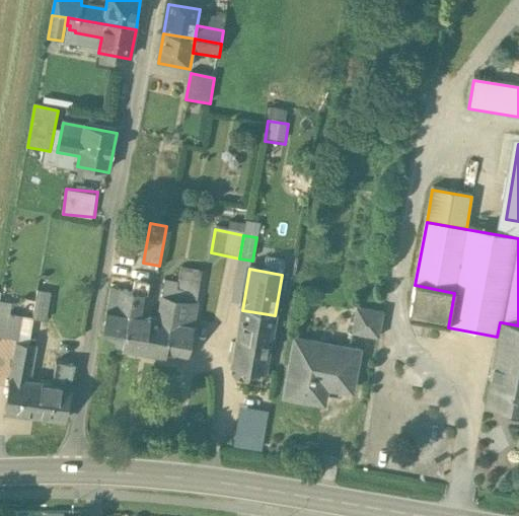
[(201,274),(181,270),(175,301),(196,305),(201,274)]
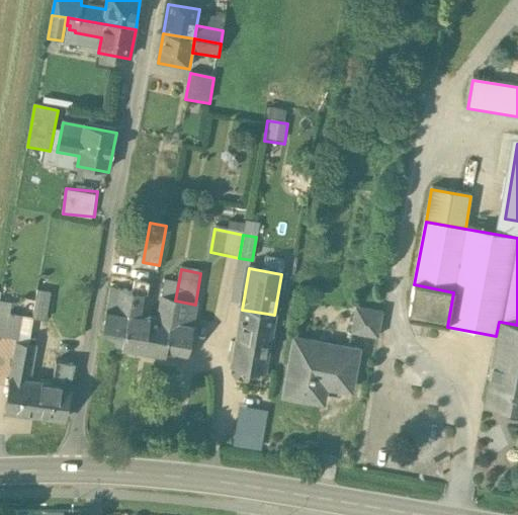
[(178,284),(164,282),(162,298),(175,301),(178,284)]
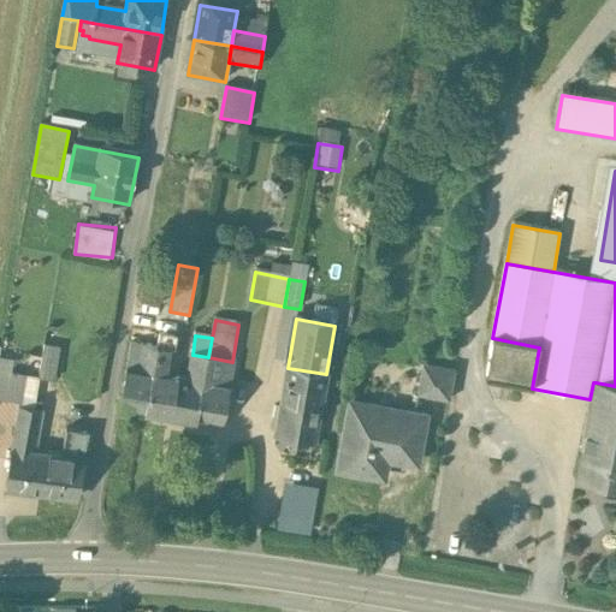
[(176,339),(160,337),(158,349),(146,415),(171,420),(178,380),(169,379),(176,339)]
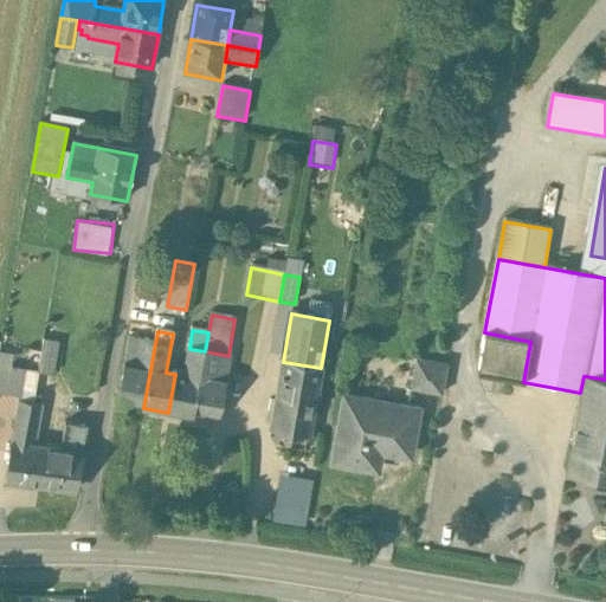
[(530,342),(484,332),(476,374),(523,382),(530,342)]
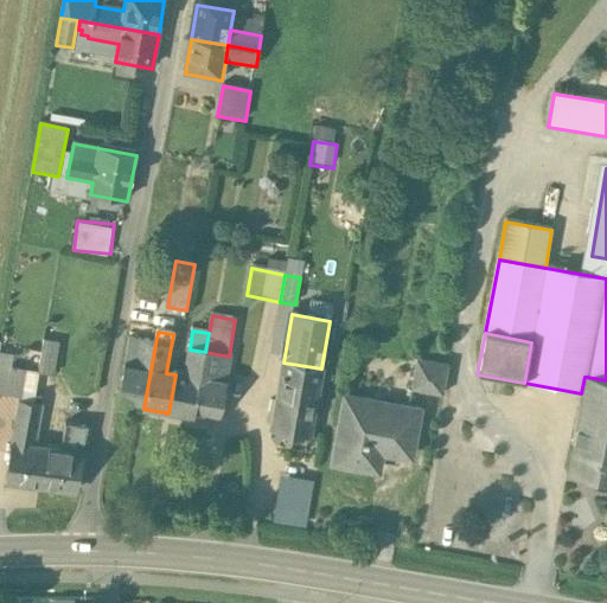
[(155,344),(129,340),(119,405),(144,409),(155,344)]
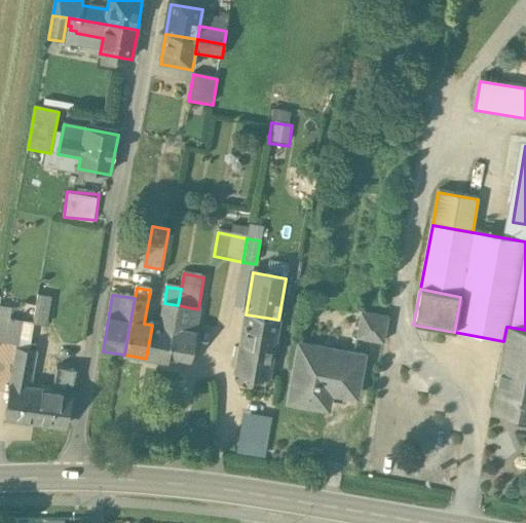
[(51,300),(38,297),(33,325),(46,328),(51,300)]
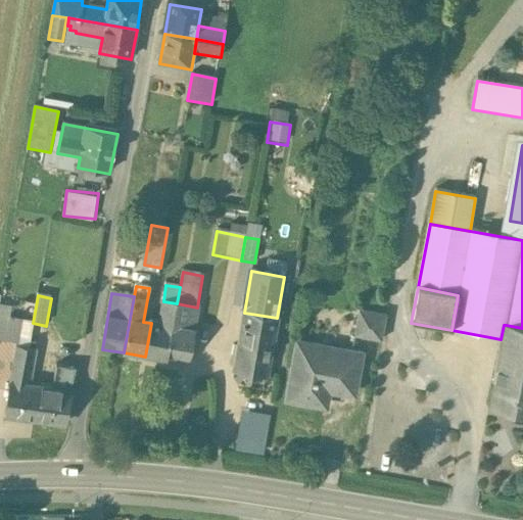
[(158,324),(151,323),(145,357),(165,361),(177,303),(163,301),(158,324)]
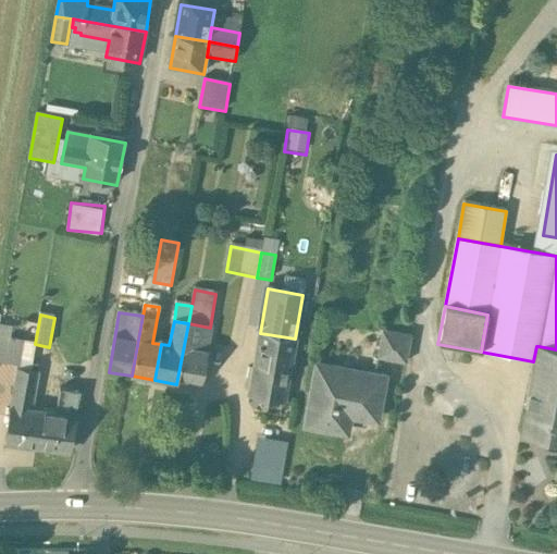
[(188,323),(176,384),(200,388),(205,367),(209,364),(210,357),(207,353),(211,328),(210,328),(188,323)]
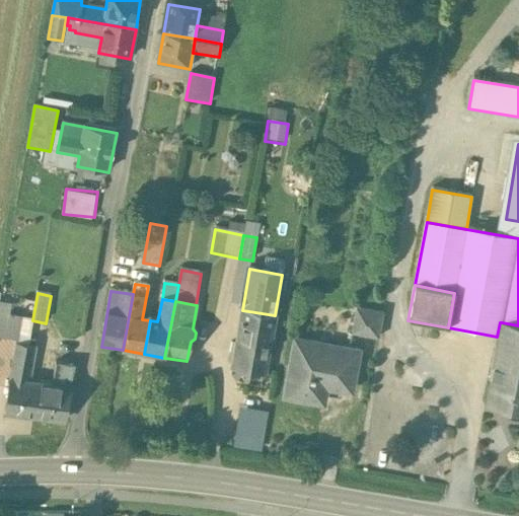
[(13,302),(12,314),(31,317),(33,305),(13,302)]
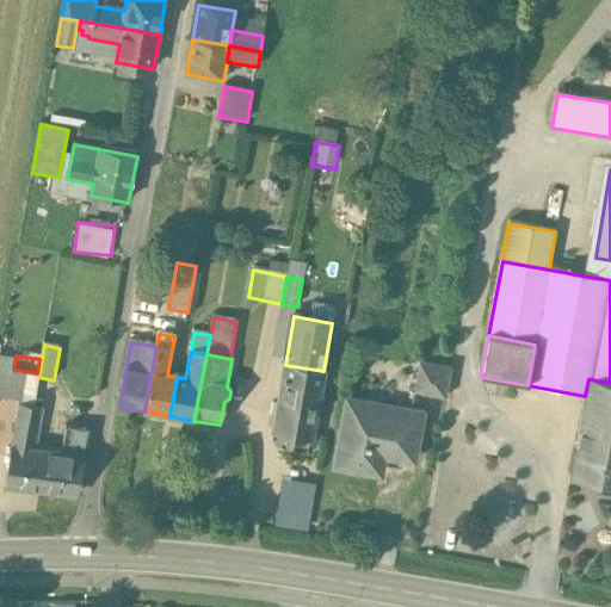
[(38,377),(13,373),(14,360),(0,357),(0,398),(34,404),(38,377)]
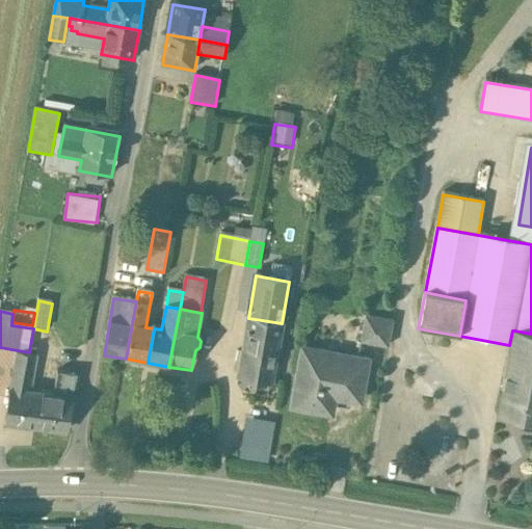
[(393,322),(365,317),(360,344),(388,350),(393,322)]
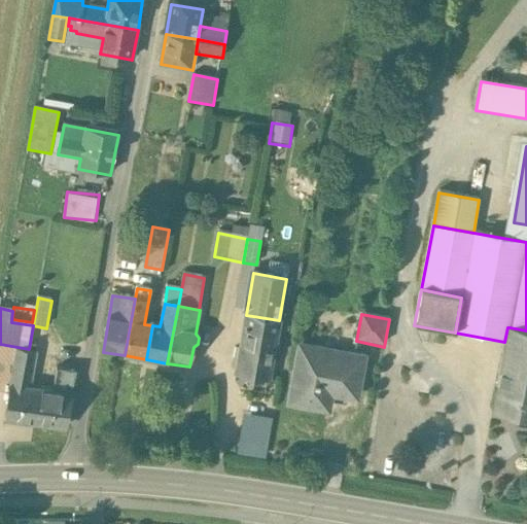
[(279,320),(246,315),(236,375),(268,380),(279,320)]
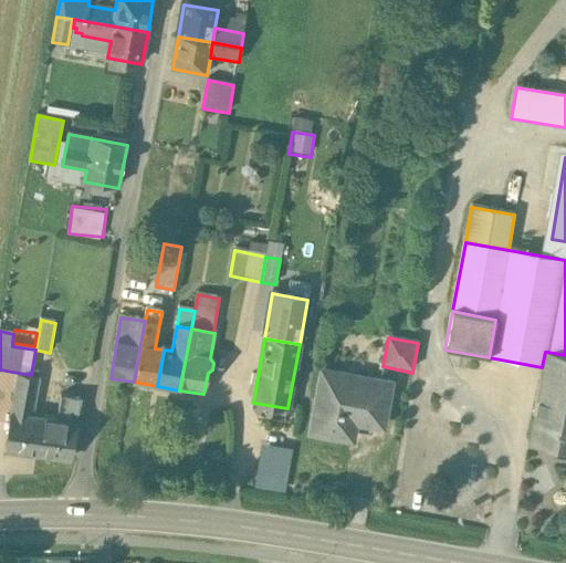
[(565,355),(547,352),(545,352),(542,367),(528,441),(565,448),(565,355)]
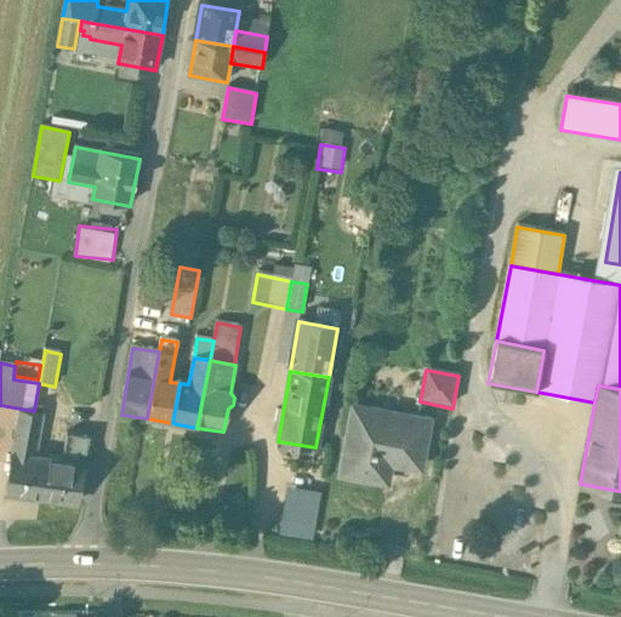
[(427,422),(353,410),(341,476),(385,484),(388,466),(419,470),(427,422)]
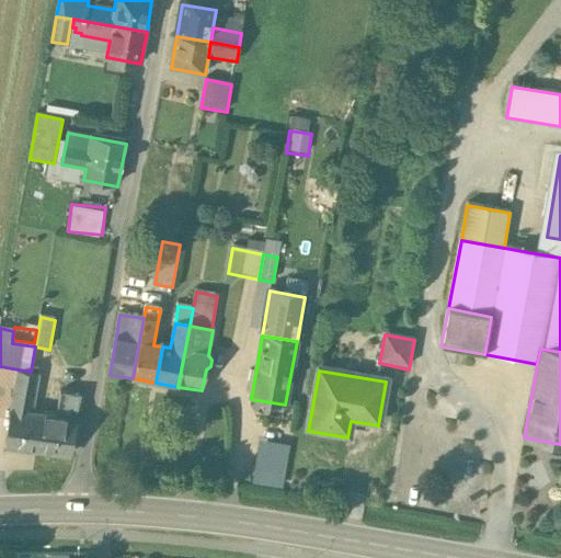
[(38,377),(18,374),(15,387),(35,390),(36,390),(38,377)]
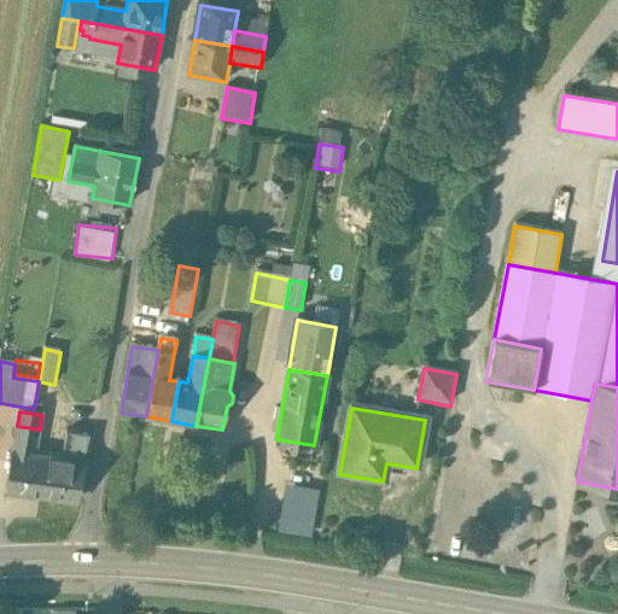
[(39,430),(17,426),(12,452),(35,456),(39,430)]
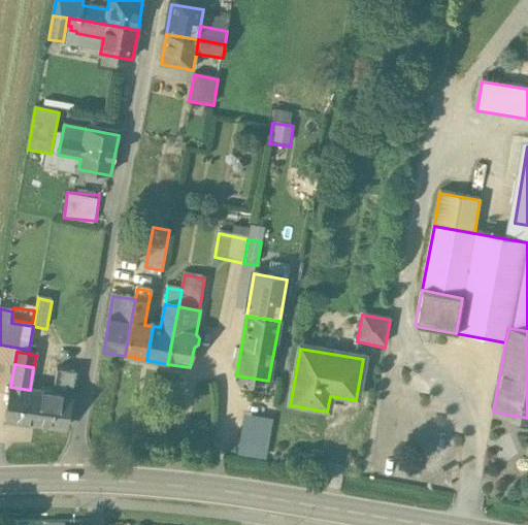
[(54,393),(41,391),(34,426),(66,430),(76,373),(57,370),(54,393)]
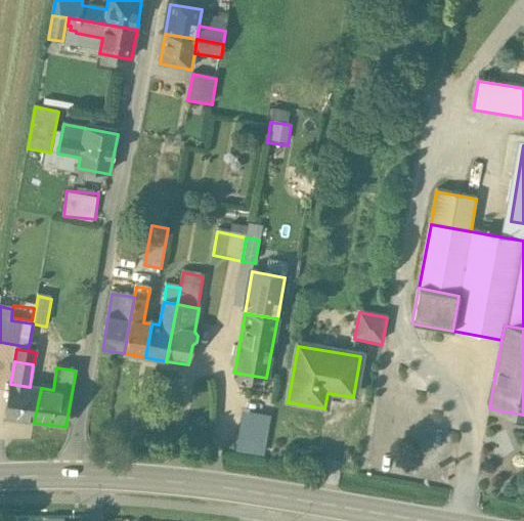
[(30,387),(10,384),(4,418),(34,423),(41,388),(30,387)]
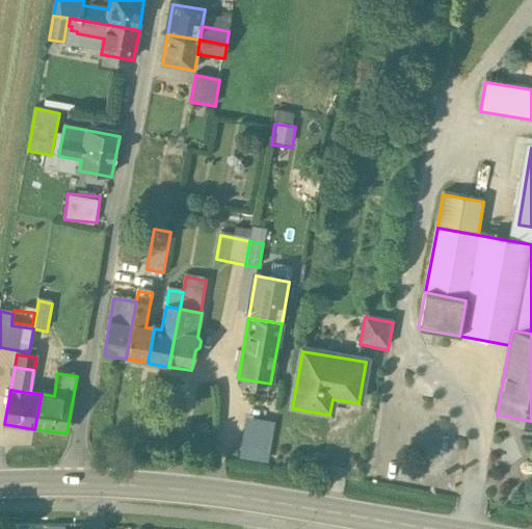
[(274,424),(246,420),(239,459),(268,464),(274,424)]
